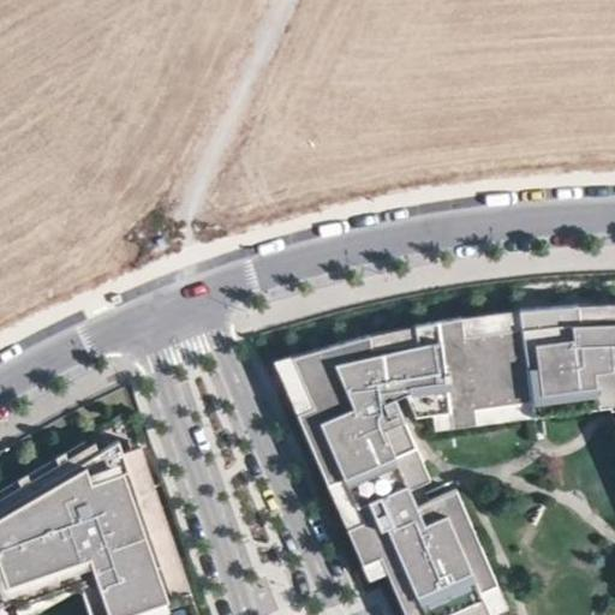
[(614,320),(614,303),(598,304),(599,321),(614,320)]
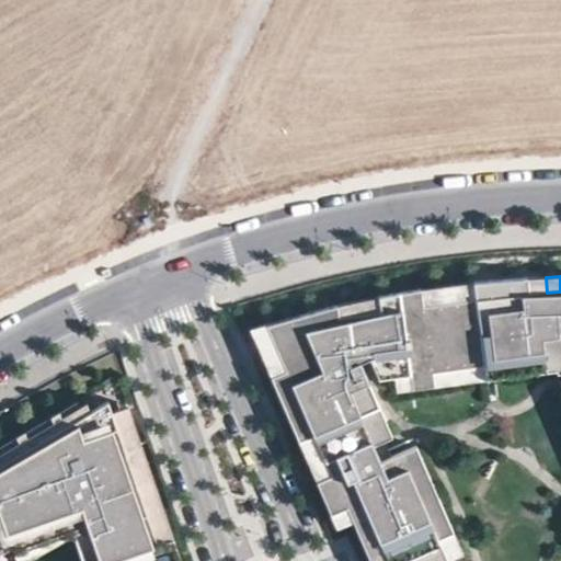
[(547,293),(546,277),(525,278),(526,295),(547,293)]
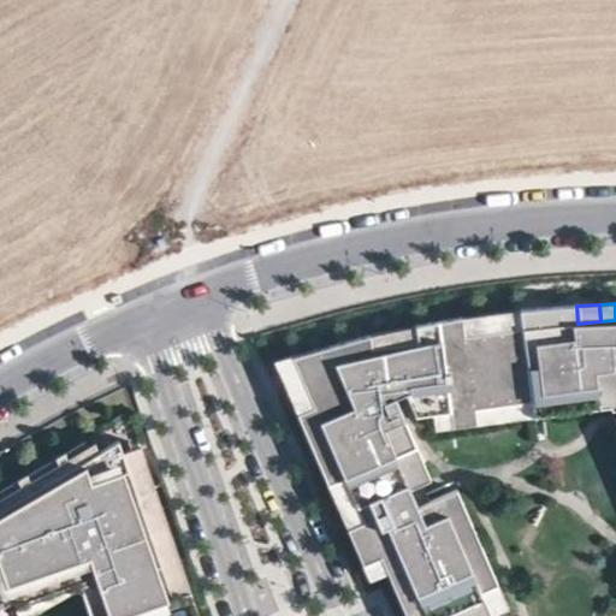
[(615,320),(600,321),(578,324),(576,306),(516,311),(520,329),(485,333),(460,337),(456,319),(451,319),(412,327),(415,344),(391,349),(368,354),(365,337),(324,348),(276,362),(289,392),(304,385),(314,404),(297,412),(307,433),(323,426),(332,448),(349,485),(362,517),(345,525),(347,527),(363,520),(369,532),(353,539),(363,564),(381,557),(389,573),(397,594),(414,587),(426,615),(490,615),(492,615),(481,592),(498,585),(483,548),(466,555),(456,533),(473,526),(457,489),(430,501),(421,483),(431,478),(400,408),(410,403),(416,418),(434,413),(451,409),(455,426),(479,421),(475,406),(498,402),(532,396),(572,389),(605,383),(609,398),(610,402),(615,400),(615,412),(615,413),(615,415),(615,320)]
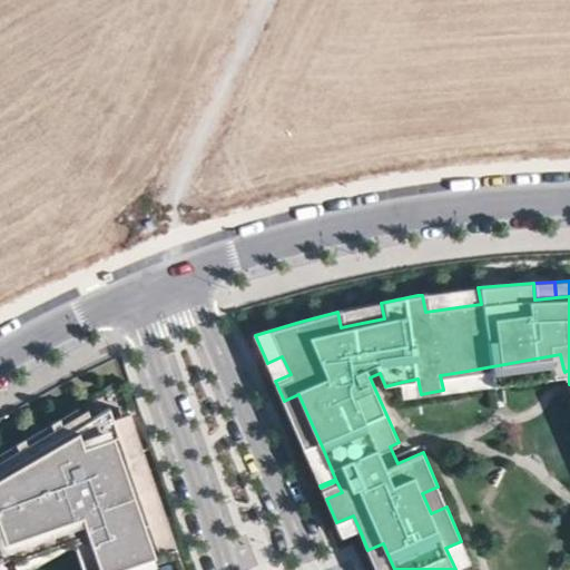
[(481,304),(478,287),(446,292),(449,308),(481,304)]
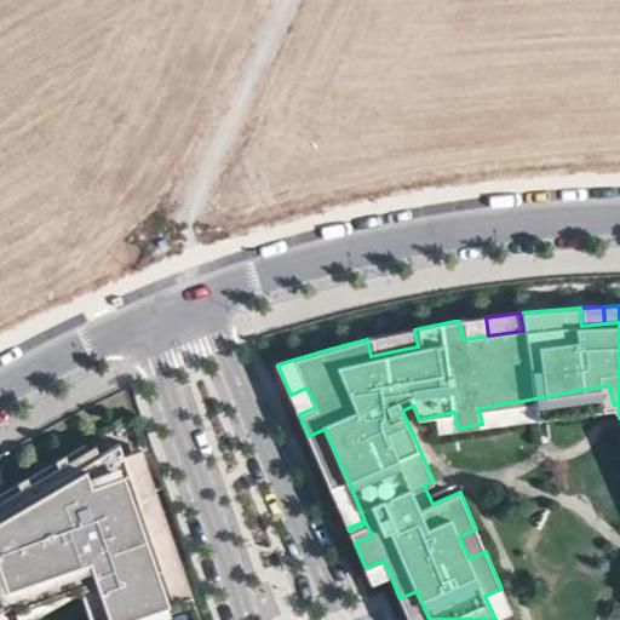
[(488,336),(486,317),(459,321),(463,339),(488,336)]
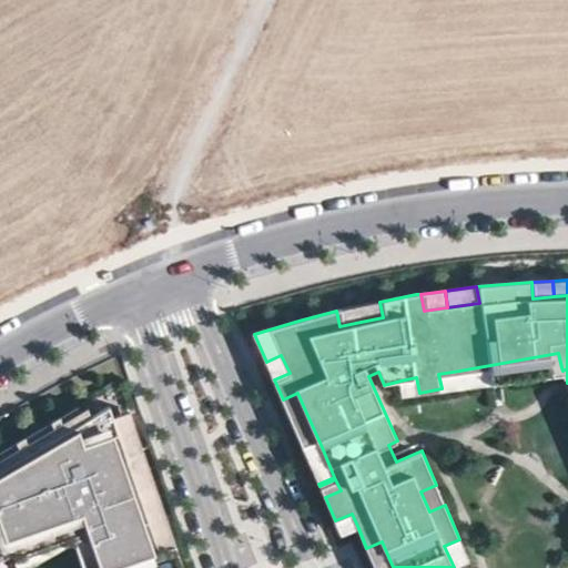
[(383,317),(379,302),(358,305),(361,322),(383,317)]
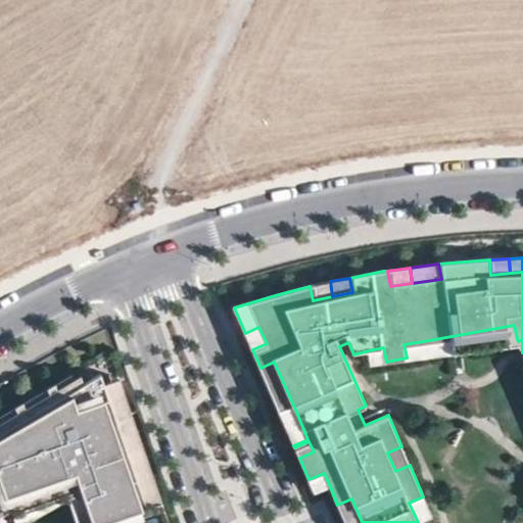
[(330,281),(310,286),(313,300),(332,296),(330,281)]
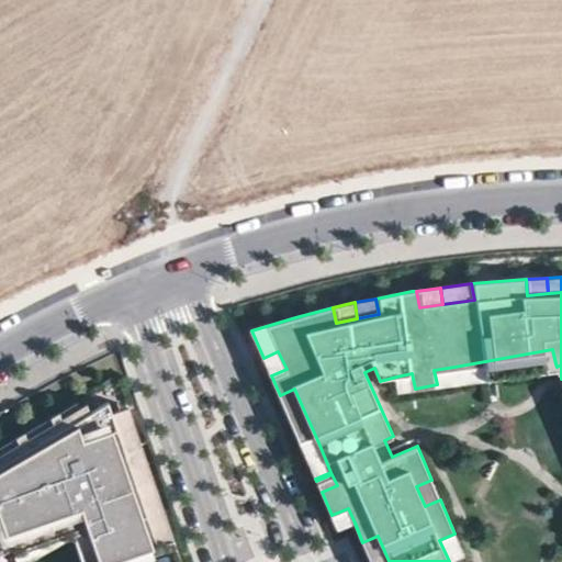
[(555,363),(552,349),(521,355),(525,369),(555,363)]
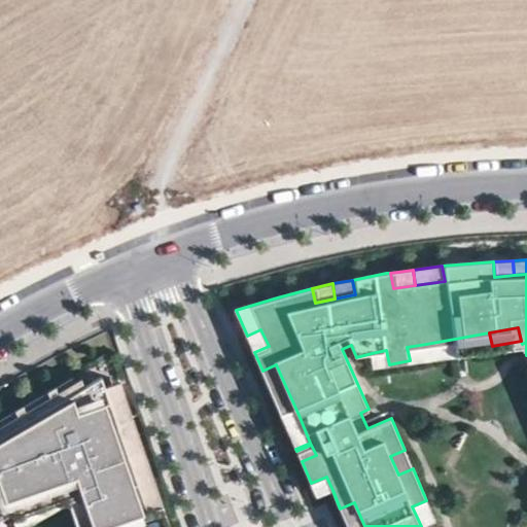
[(269,346),(260,329),(247,336),(254,352),(269,346)]
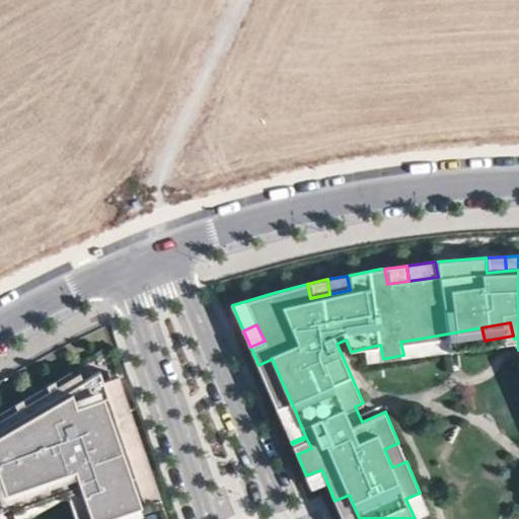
[(485,341),(482,327),(448,334),(450,347),(485,341)]
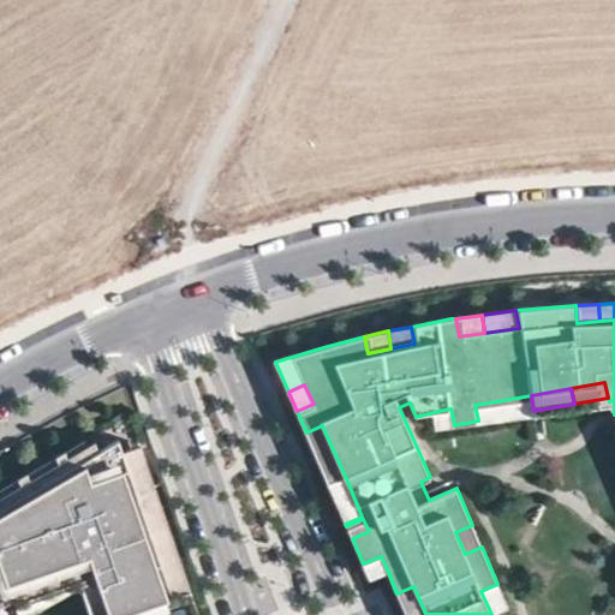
[(533,411),(531,395),(497,401),(500,417),(533,411)]
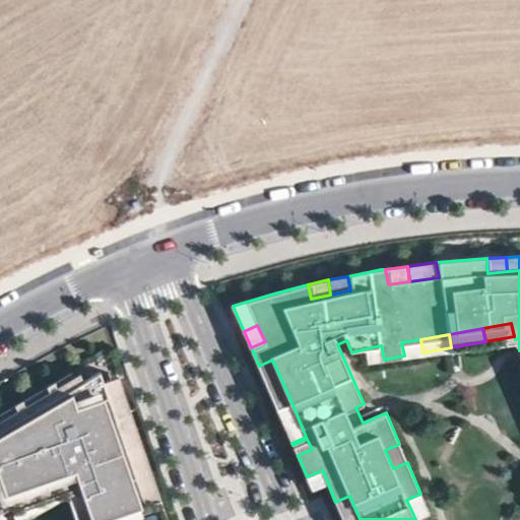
[(423,352),(420,339),(401,342),(404,355),(423,352)]
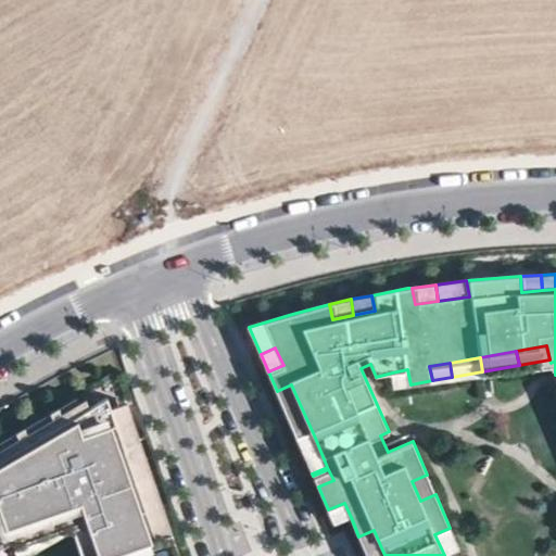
[(411,384),(407,369),(392,373),(394,387),(411,384)]
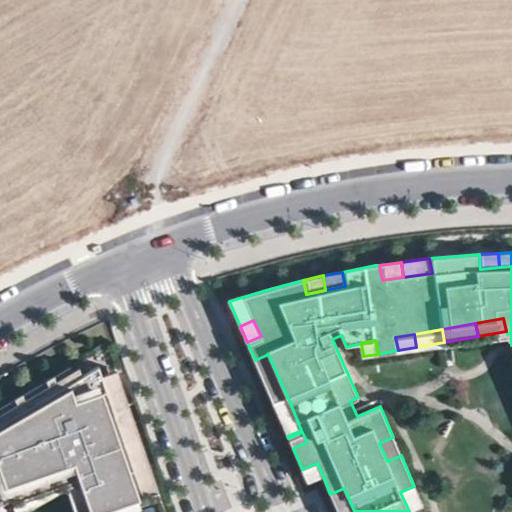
[(276,372),(268,354),(255,360),(262,378),(276,372)]
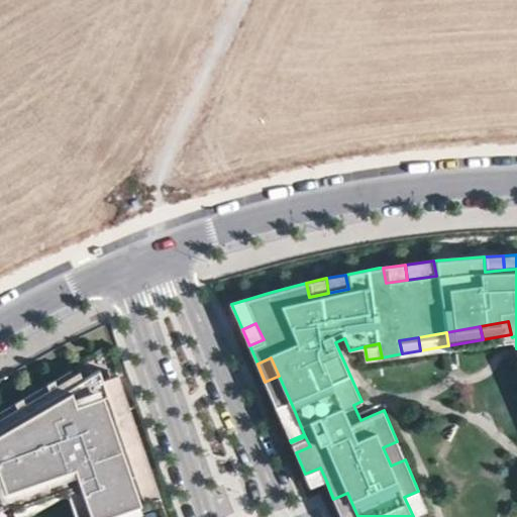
[(62,392),(86,379),(79,366),(55,379),(62,392)]
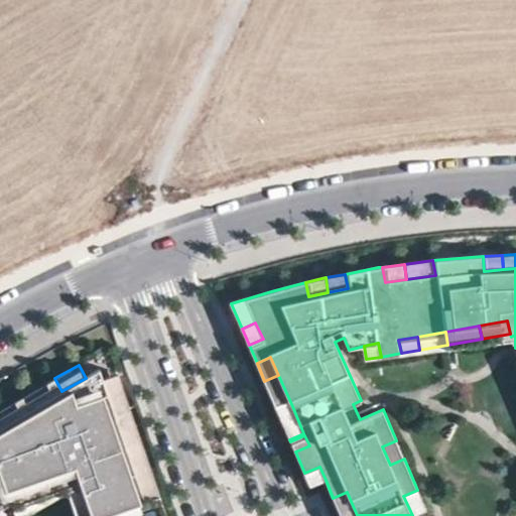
[(166,515),(156,488),(142,493),(130,459),(145,454),(141,443),(127,448),(115,414),(129,409),(126,399),(112,404),(102,376),(100,370),(86,378),(61,391),(54,378),(45,383),(53,395),(29,409),(21,396),(13,401),(21,414),(0,426),(0,515),(18,515),(26,512),(24,506),(19,492),(39,485),(44,500),(52,497),(47,482),(62,478),(67,492),(73,507),(87,502),(91,515),(166,515)]
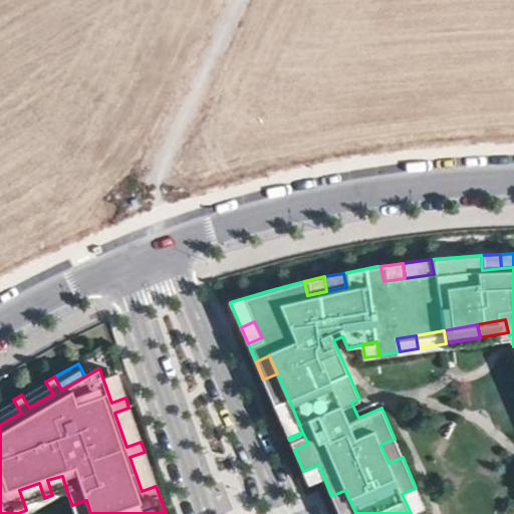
[(125,398),(115,369),(101,374),(111,403),(125,398)]
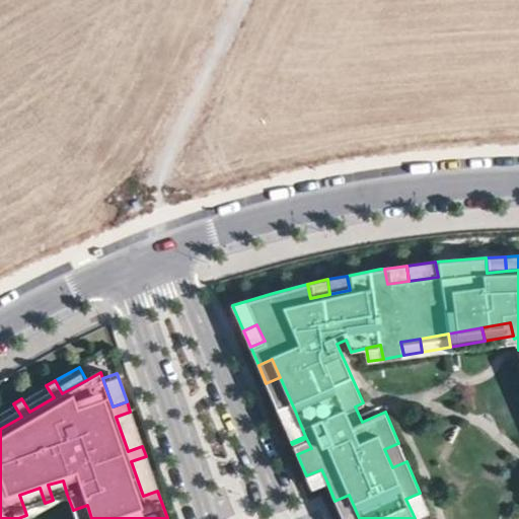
[(294,409),(280,377),(266,383),(280,415),(294,409)]
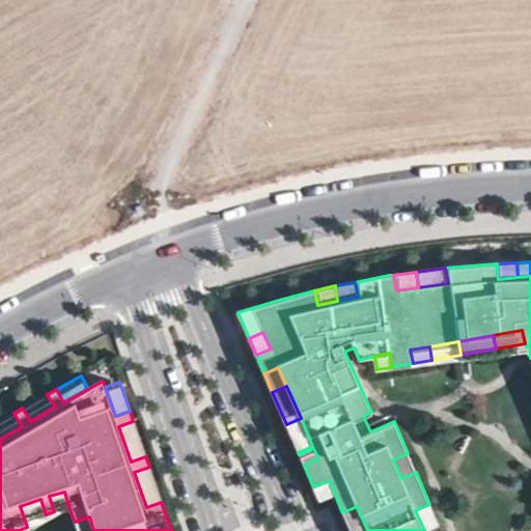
[(55,407),(47,394),(22,408),(30,421),(55,407)]
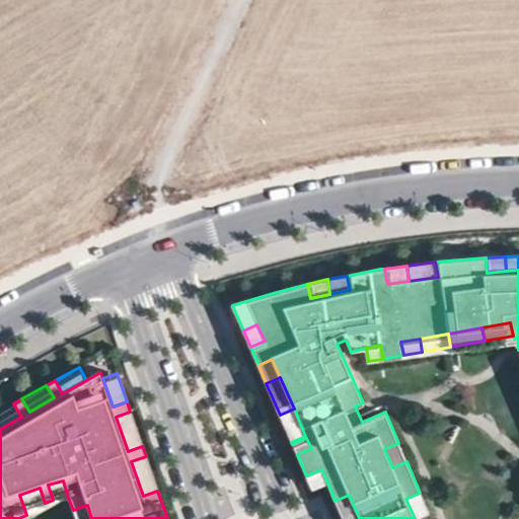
[(0,429),(21,417),(13,403),(0,412),(0,429)]
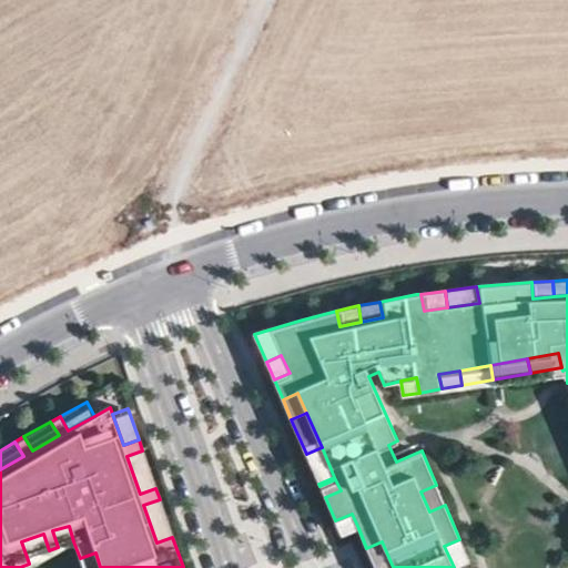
[(334,477),(322,447),(306,454),(318,484),(334,477)]
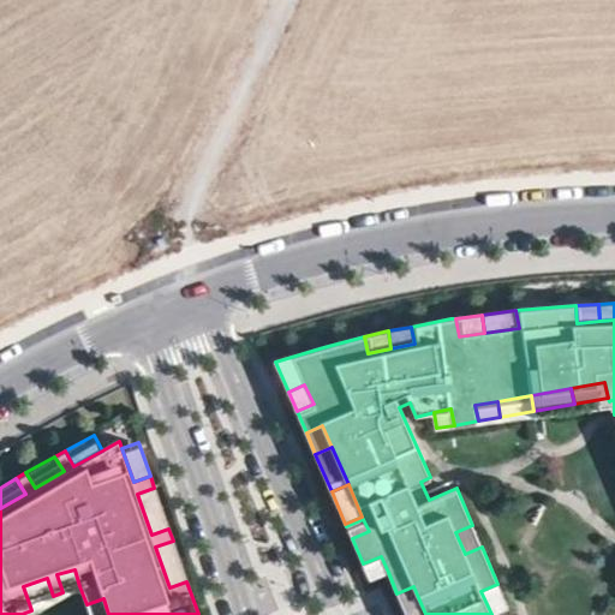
[(168,529),(154,488),(137,494),(151,535),(168,529)]
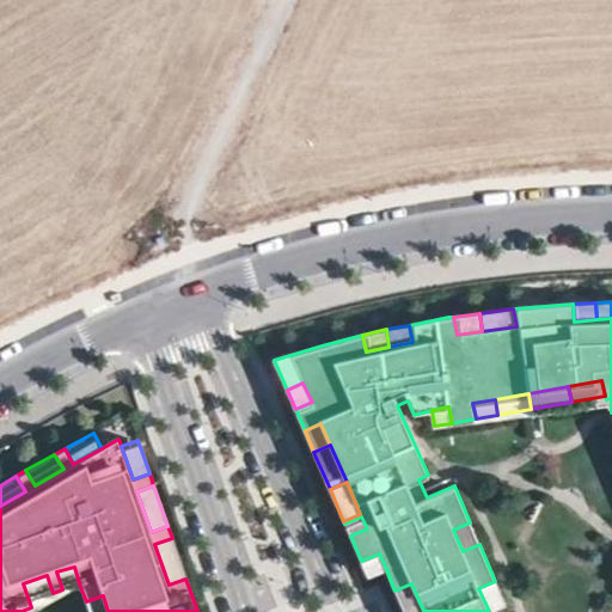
[(367,528),(361,516),(344,524),(350,536),(367,528)]
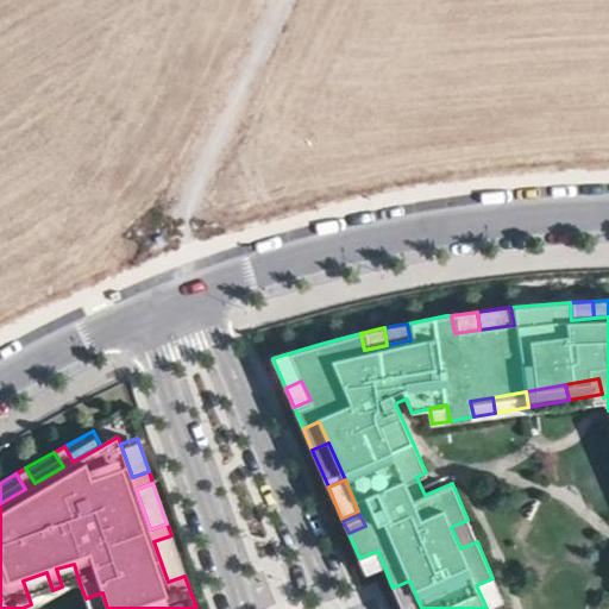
[(477,541),(468,520),(451,527),(460,548),(477,541)]
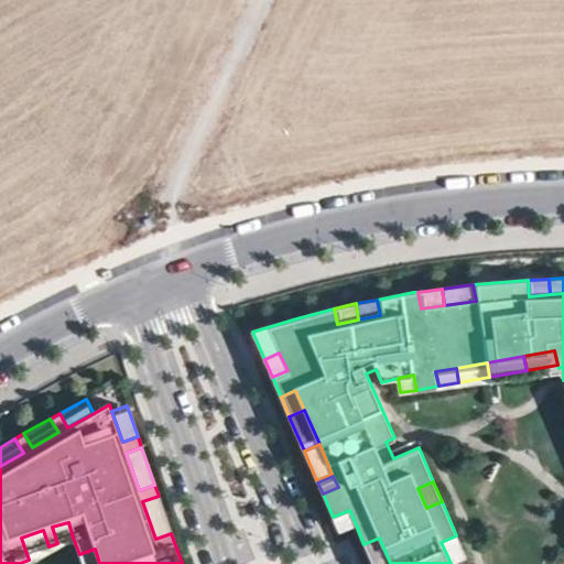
[(171,533),(159,496),(142,501),(155,539),(171,533)]
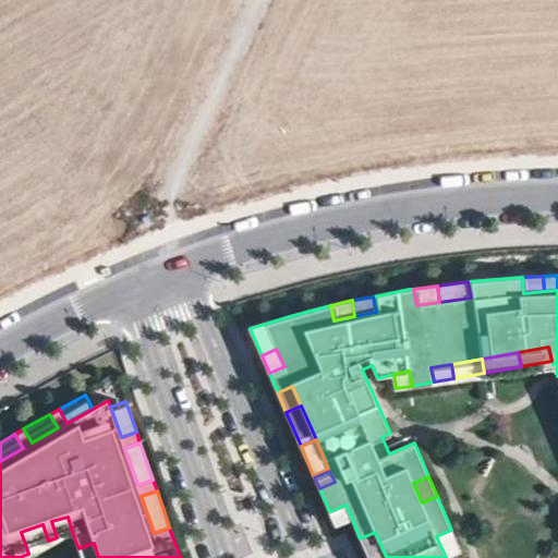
[(329,511),(335,525),(352,519),(346,505),(329,511)]
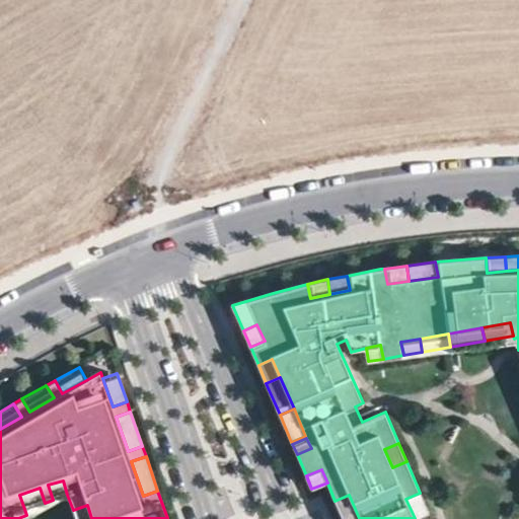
[(67,495),(63,480),(48,485),(53,500),(67,495)]
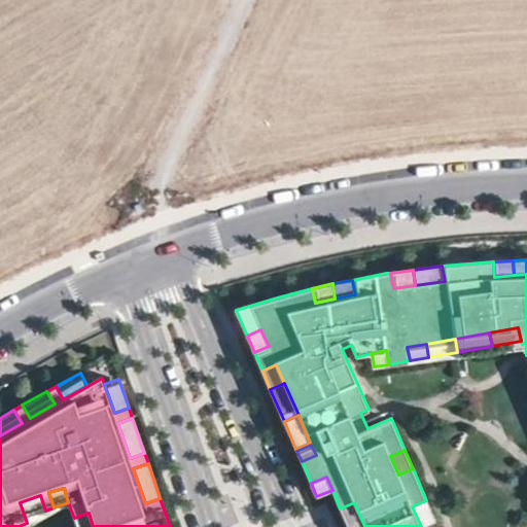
[(45,511),(40,495),(20,502),(25,517),(45,511)]
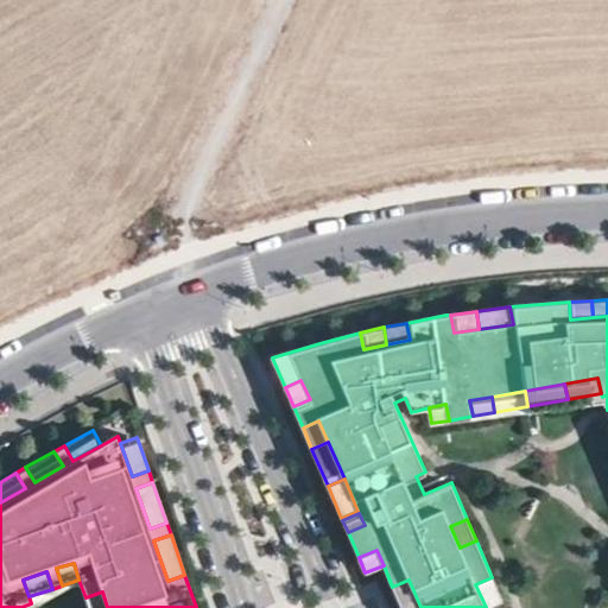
[(502,600),(492,577),(475,584),(486,607),(502,600)]
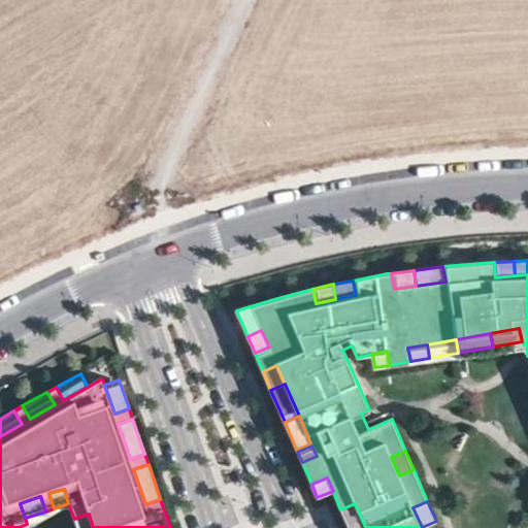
[(365,527),(355,503),(340,509),(349,527),(365,527)]
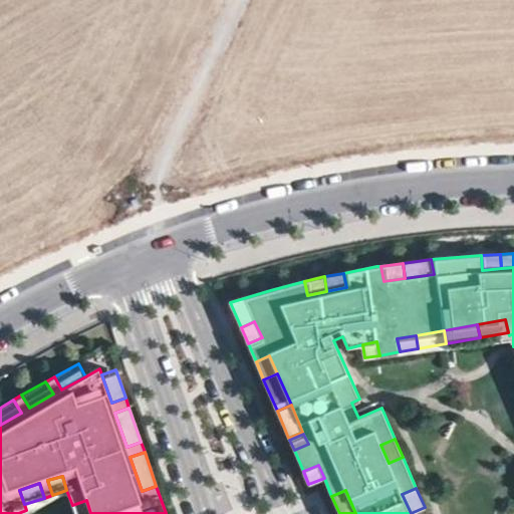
[(90,513),(86,500),(72,505),(74,513),(90,513)]
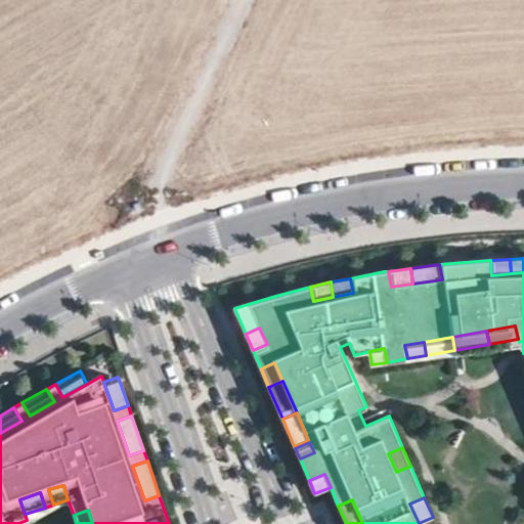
All buildings are outlined.
